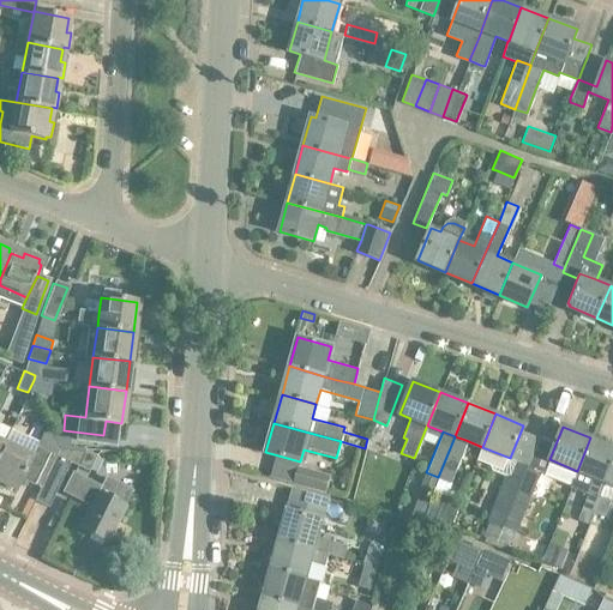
[(59,447),(67,448),(70,438),(50,434),(59,448),(59,447)]
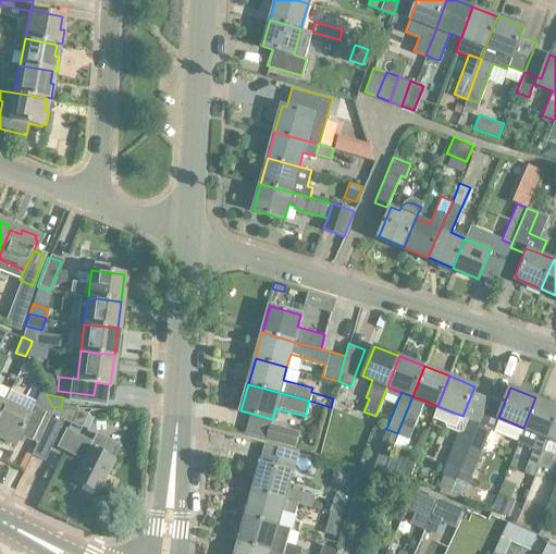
[(422,399),(412,396),(397,433),(407,438),(422,399)]
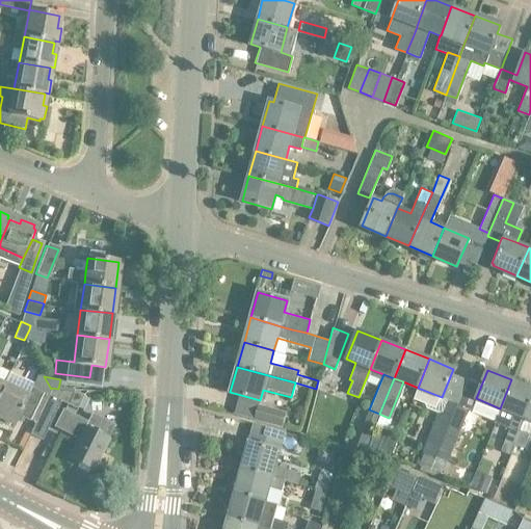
[(530,387),(511,379),(500,408),(514,414),(509,426),(519,429),(524,418),(530,399),(530,387)]
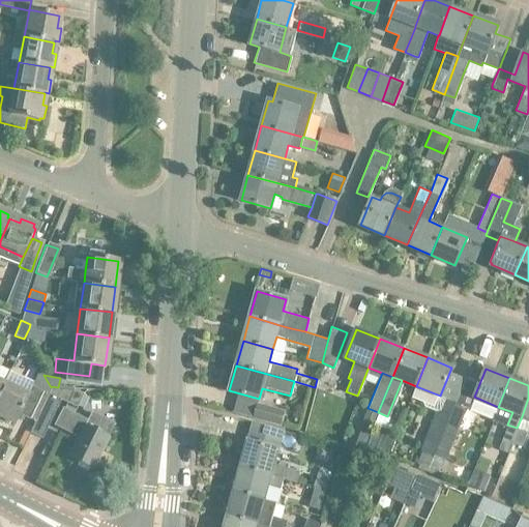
[(16,389),(2,383),(0,387),(0,417),(12,423),(18,412),(29,418),(42,390),(20,379),(16,389)]
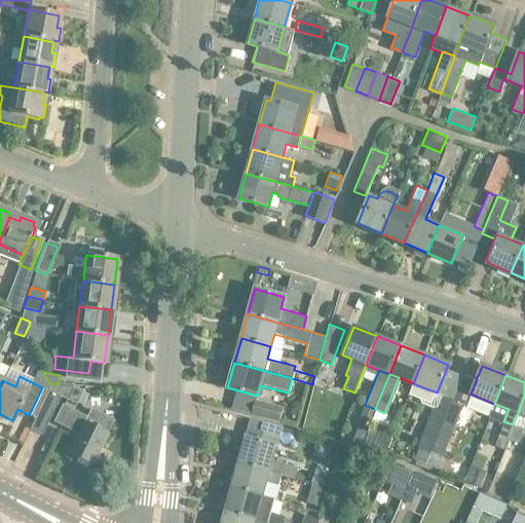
[(48,389),(60,395),(75,403),(82,388),(73,384),(71,387),(58,384),(50,383),(48,389)]
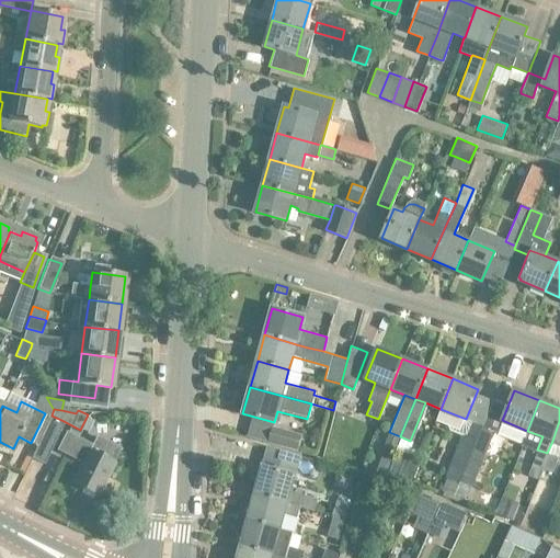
[(64,421),(52,416),(37,444),(31,456),(44,463),(64,421)]
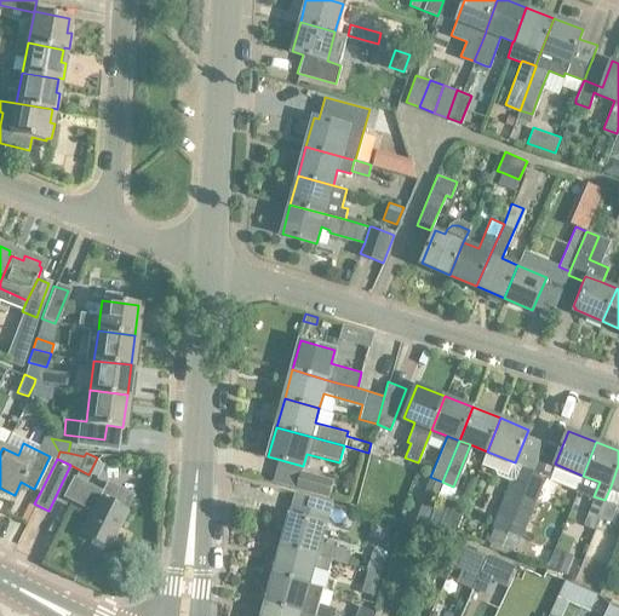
[(502,547),(532,471),(520,466),(515,479),(511,478),(492,527),(493,528),(487,541),(502,547)]
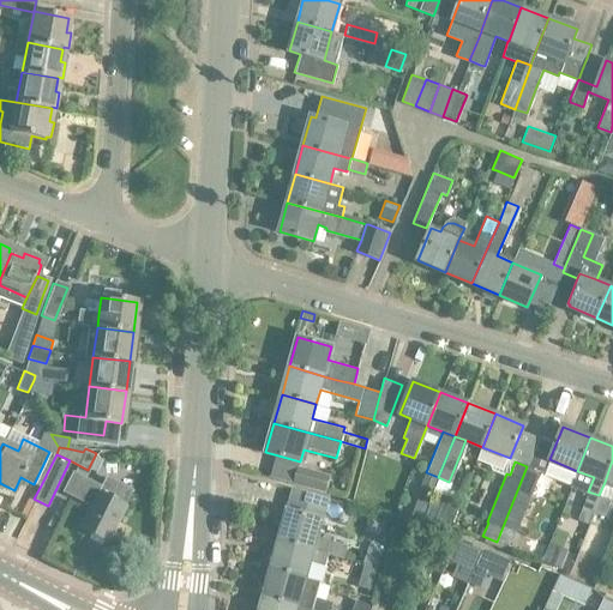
[(299,463),(293,482),(325,491),(331,472),(299,463)]
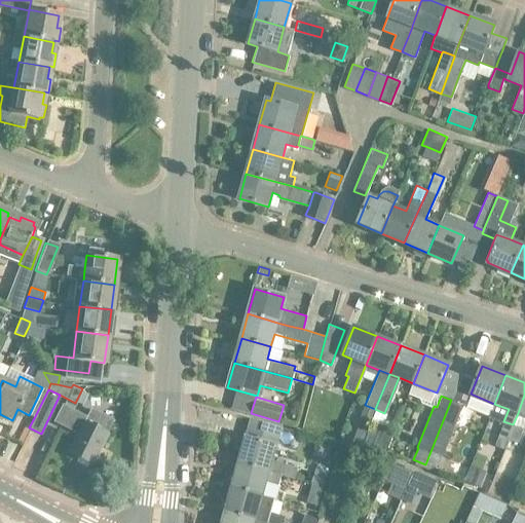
[(451,399),(451,400),(425,464),(435,469),(440,456),(441,456),(462,403),(451,399)]
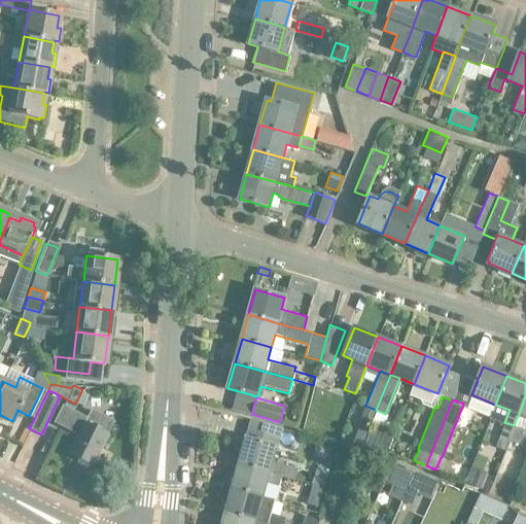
[(91,408),(83,422),(81,421),(66,452),(91,465),(107,433),(106,433),(113,419),(91,408)]
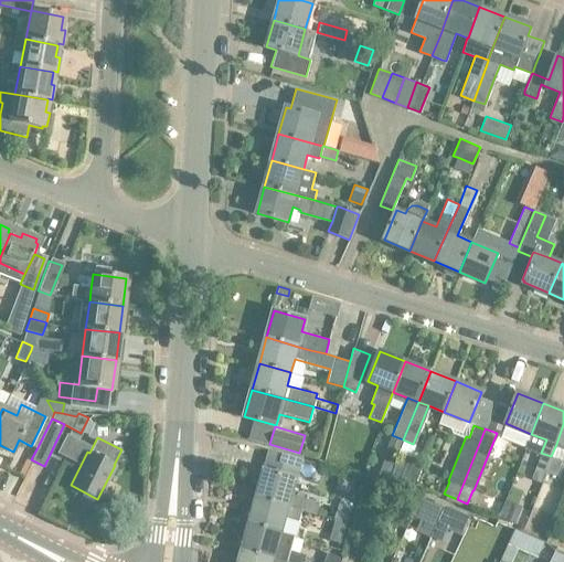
[(31,459),(33,455),(28,452),(18,472),(24,475),(31,459)]
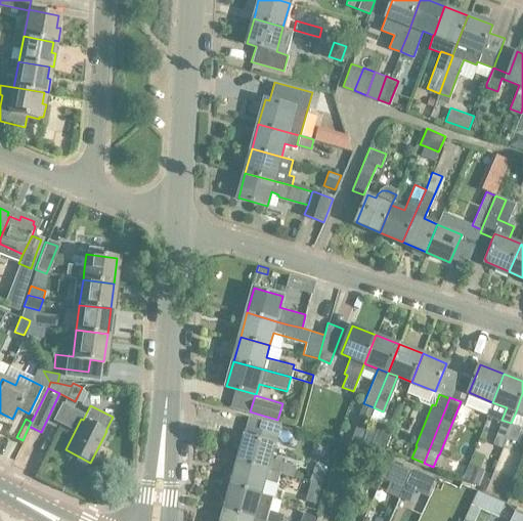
[(250,419),(238,461),(267,469),(279,472),(295,476),(298,465),(282,461),(284,460),(271,457),(279,427),(250,419)]
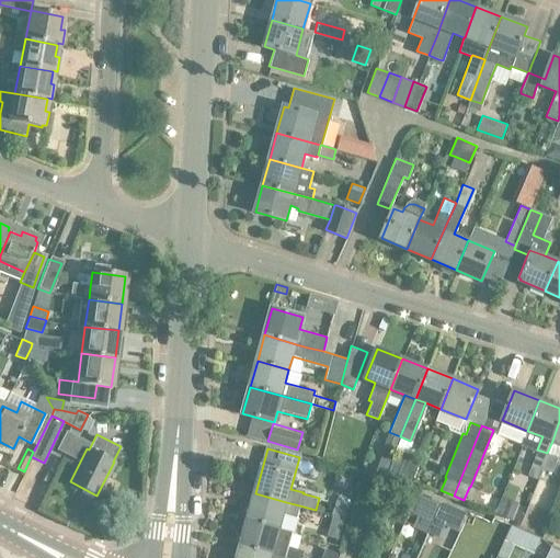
[(537,450),(532,464),(526,477),(536,480),(541,468),(547,453),(537,450)]
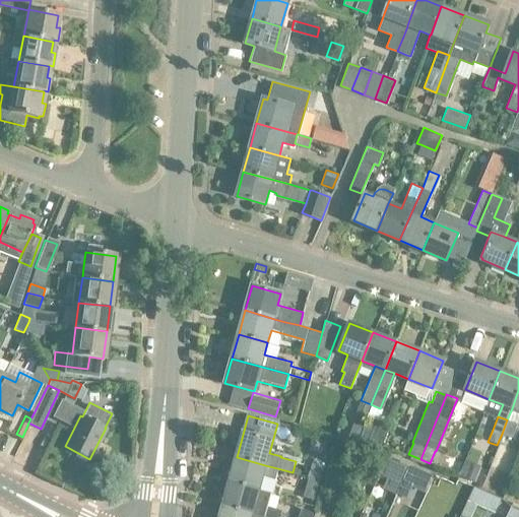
[(507,419),(502,434),(504,435),(501,441),(509,444),(517,424),(507,419)]
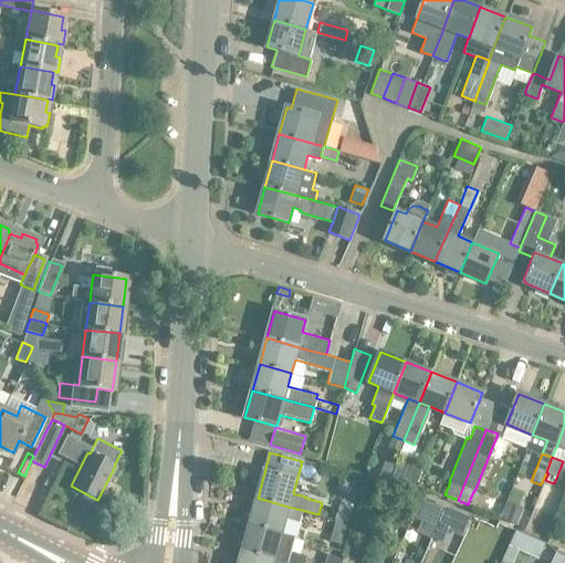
[(385,459),(378,476),(388,479),(395,464),(385,459)]
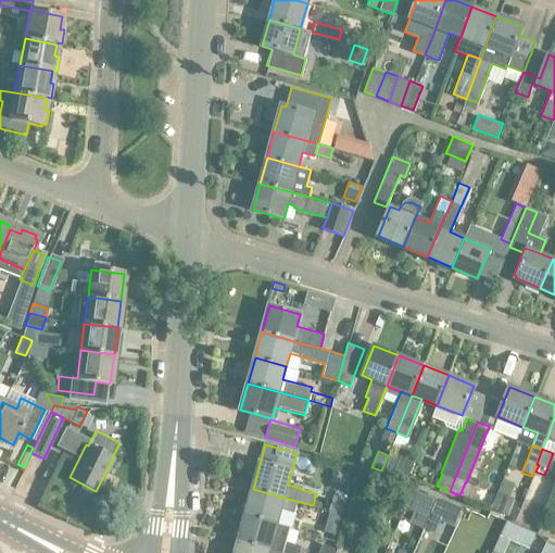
[(400,459),(394,470),(408,476),(414,462),(400,456),(400,459)]
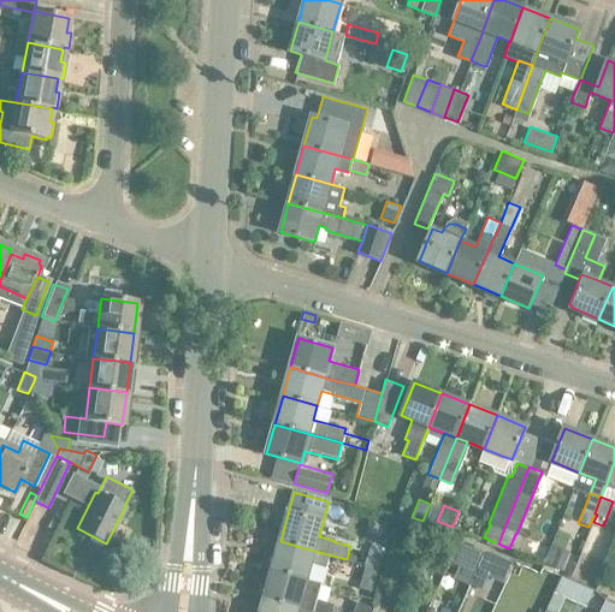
[(383,535),(385,535),(389,521),(370,516),(367,526),(372,534),(383,536),(383,535)]
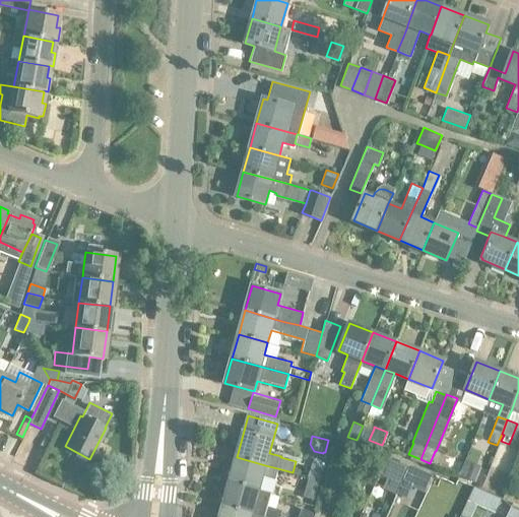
[(265,465),(237,457),(230,480),(259,489),(262,477),(274,480),(277,468),(265,465)]
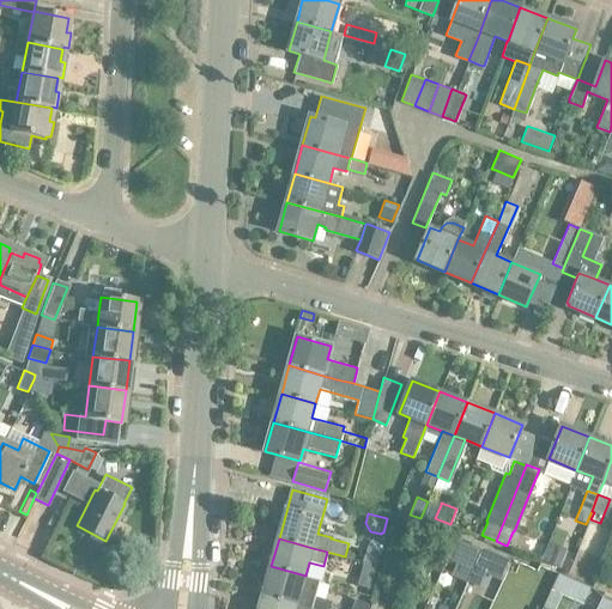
[(370,539),(362,560),(363,561),(375,564),(376,565),(385,543),(370,539)]
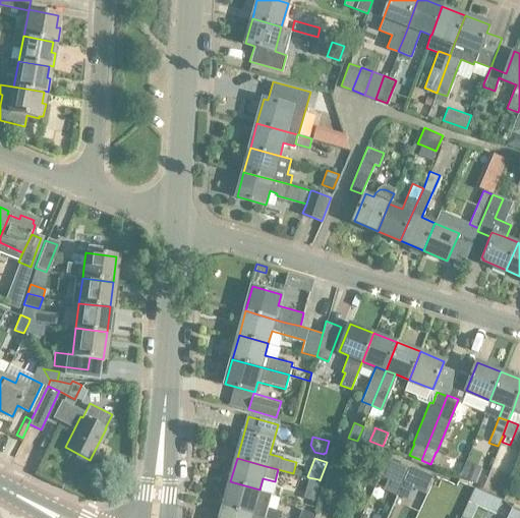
[(381,472),(403,480),(408,466),(387,458),(381,472)]
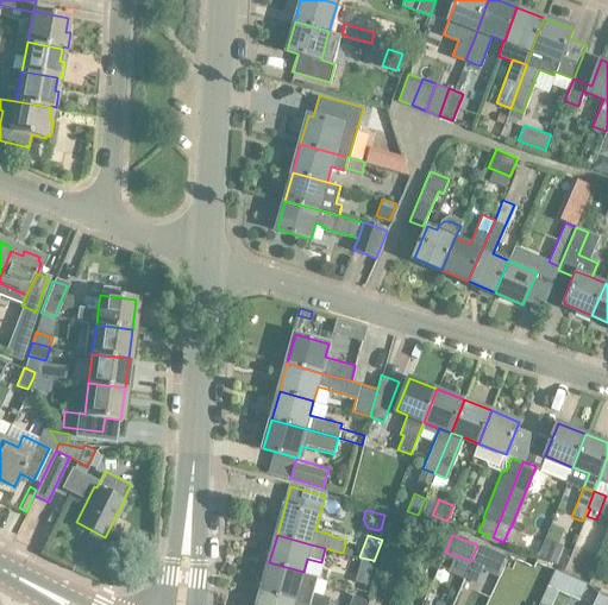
[(561,549),(543,542),(538,555),(556,561),(561,549)]
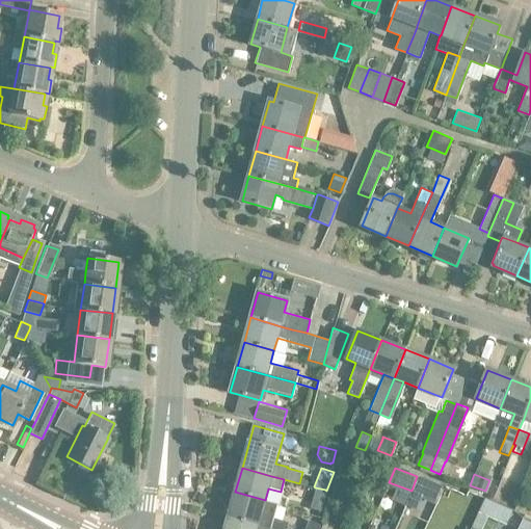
[(423,501),(430,485),(418,480),(410,496),(423,501)]
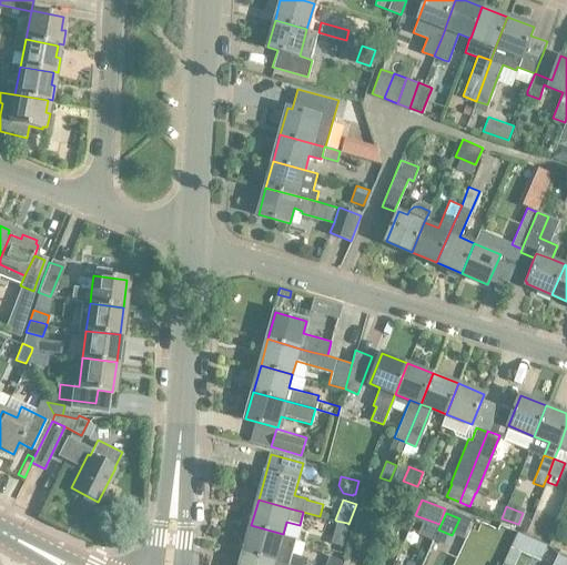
[(336,521),(334,531),(331,543),(342,545),(347,523),(336,521)]
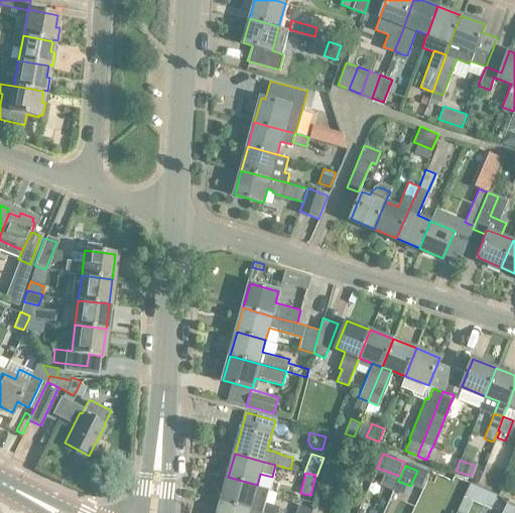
[(257,485),(228,477),(222,501),(264,512),(276,512),(279,504),(265,500),(268,490),(257,487),(257,485)]
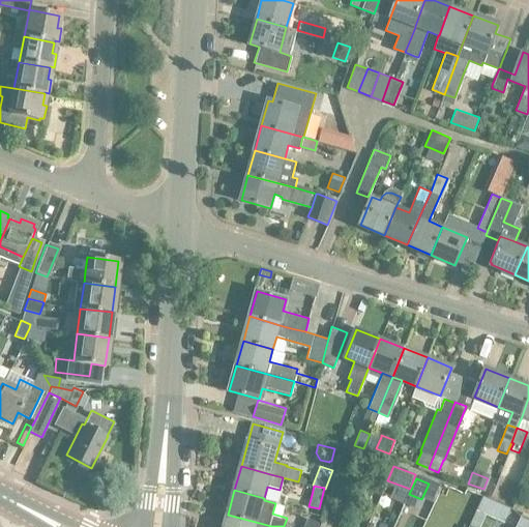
[(478,526),(485,514),(503,522),(509,509),(510,507),(482,495),(481,497),(468,526),(478,526)]
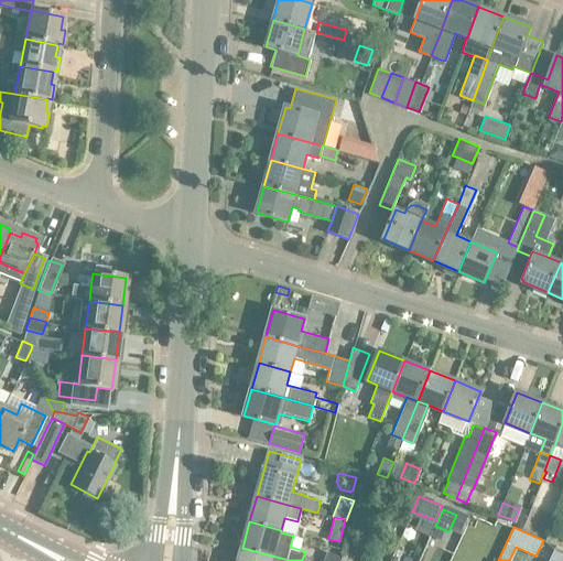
[(289,560),(242,548),(238,560),(289,560)]
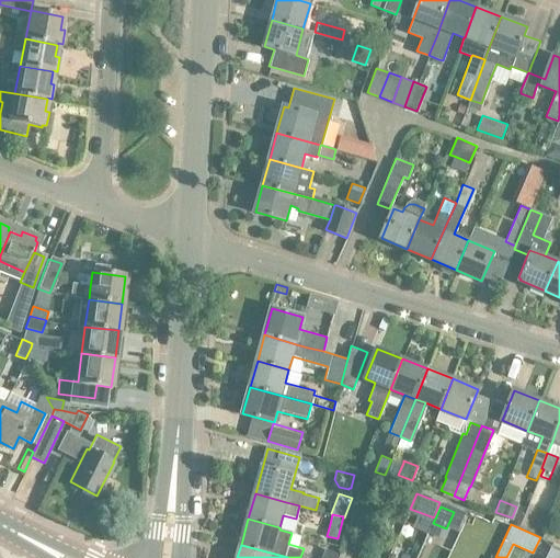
[(559,557),(559,547),(551,545),(545,557),(559,557)]
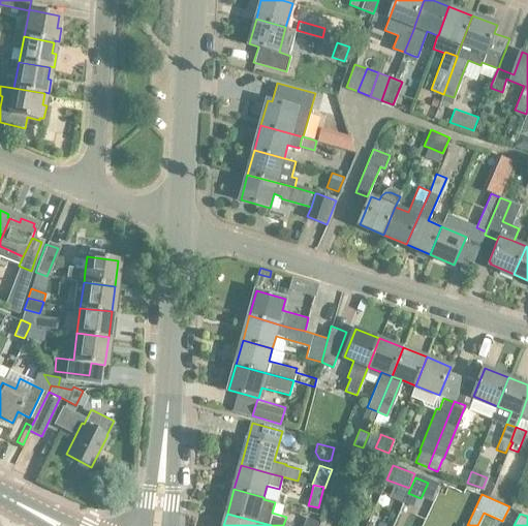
[(307,516),(303,525),(316,525),(319,521),(307,516)]
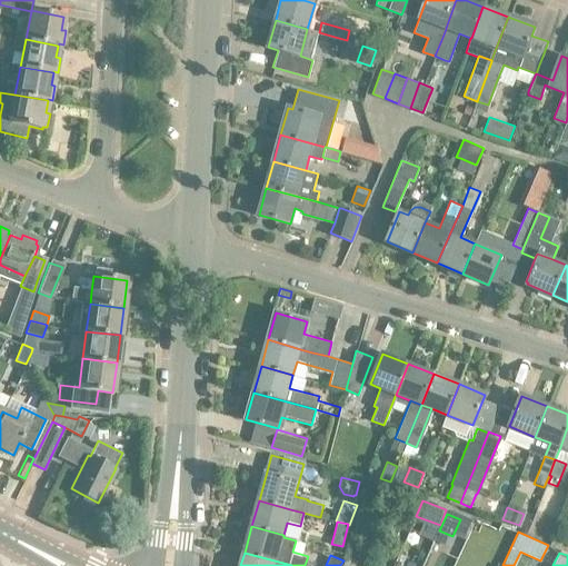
[(355,565),(358,560),(347,556),(342,565),(355,565)]
